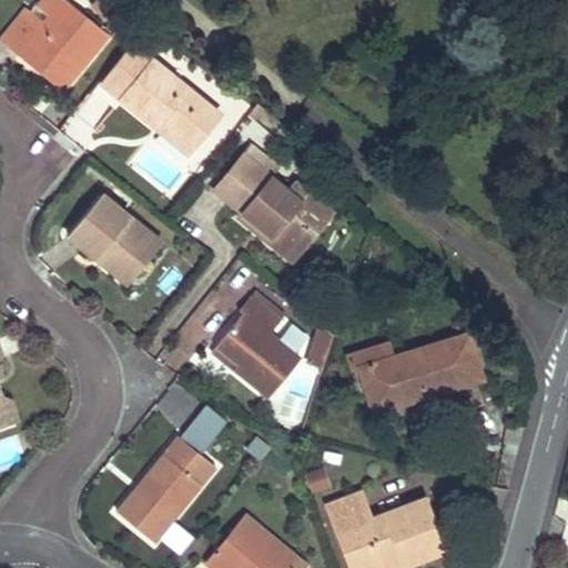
[(62,0),(43,22),(31,12),(4,43),(62,89),(109,33),(107,31),(112,24),(95,12),(92,19),(67,0),(62,0)]
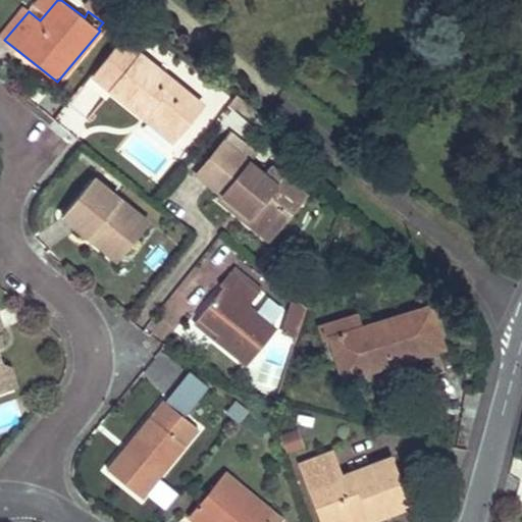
[(104,16),(111,0),(110,0),(85,0),(83,6),(104,16)]
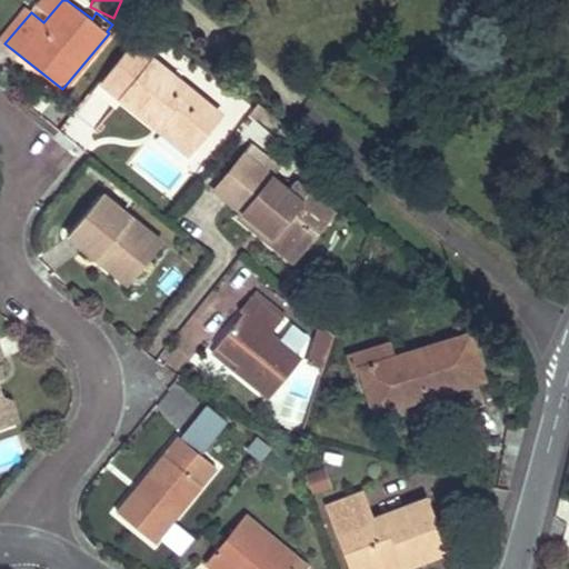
[(27,8),(0,38),(0,39),(5,43),(31,12),(27,8)]
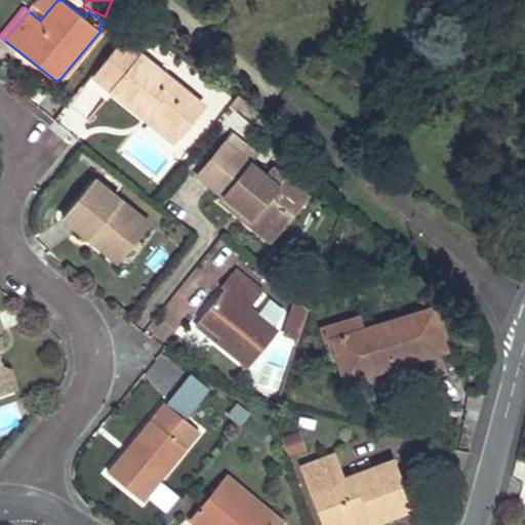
[(143,54),(112,91),(148,120),(152,116),(177,135),(203,105),(143,54)]
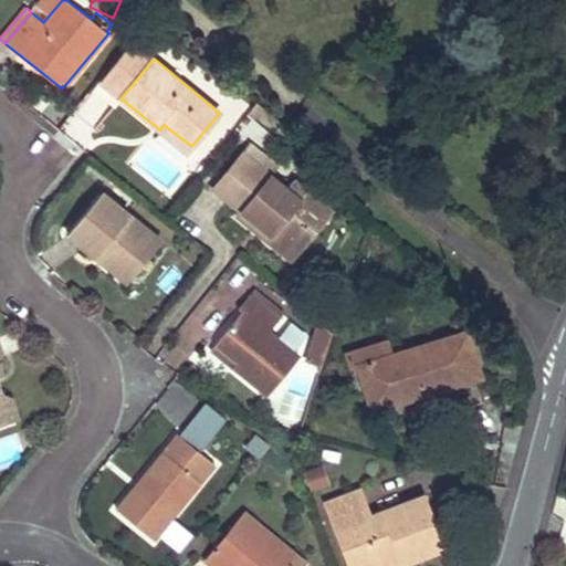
[(164,125),(159,129),(188,152),(191,146),(164,125)]
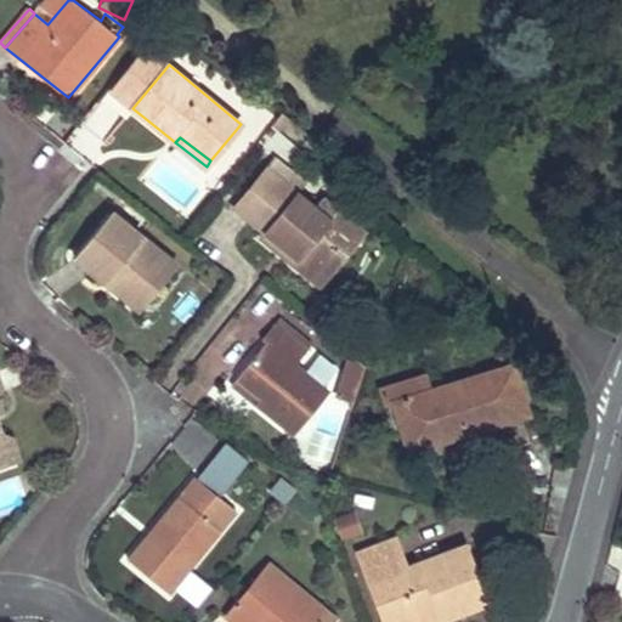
[(267,169),(237,207),(266,231),(261,237),(280,252),(284,246),(326,278),(365,231),(322,197),(314,208),(267,169)]
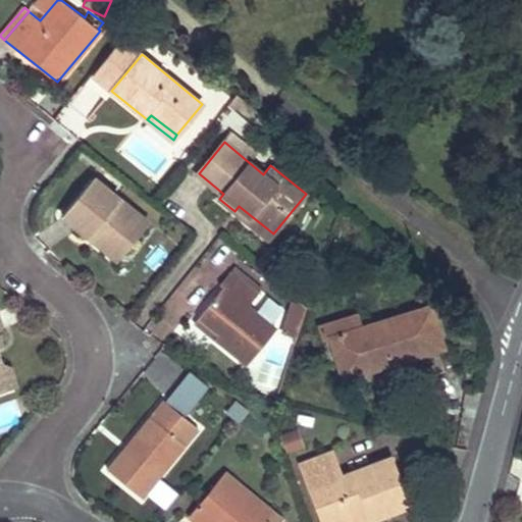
[(94,176),(64,214),(90,235),(94,231),(122,254),(149,222),(94,176)]
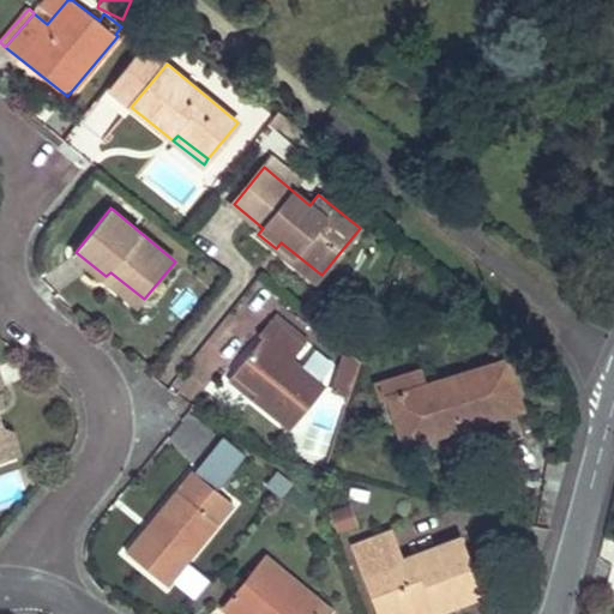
[(281,242),(276,248),(315,281),(321,275),(281,242)]
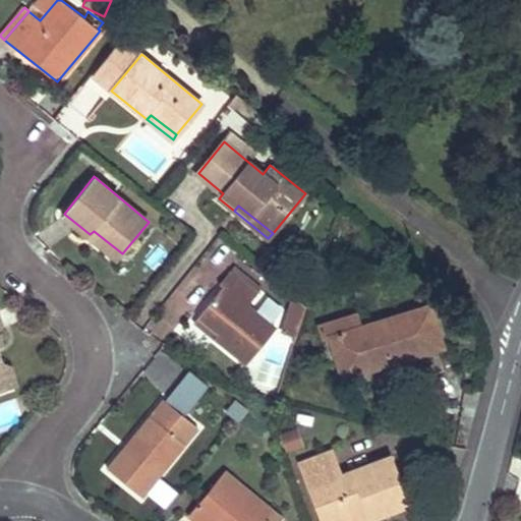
[(94,231),(90,234),(118,258),(122,253),(94,231)]
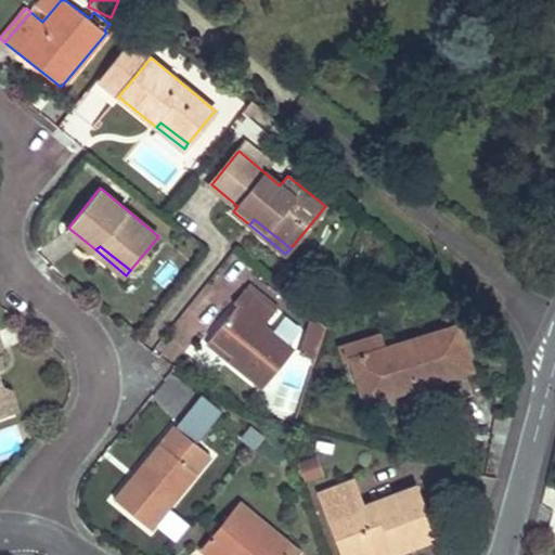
[(276,312),(246,288),(235,302),(237,305),(213,337),(234,356),(231,362),(265,389),(295,351),(265,326),(276,312)]
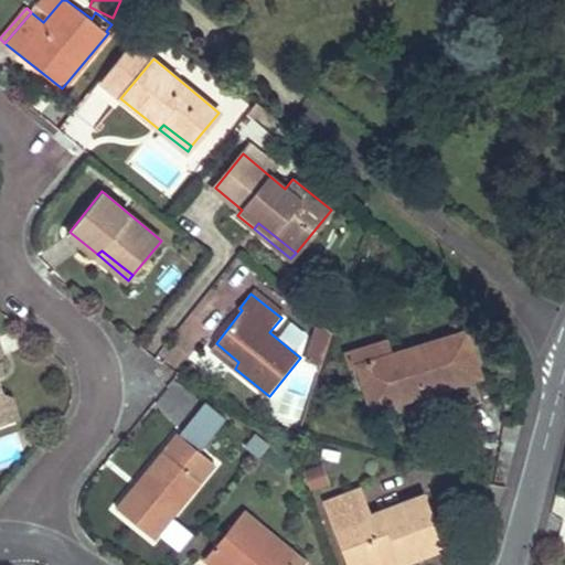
[(332,336),(319,323),(308,358),(312,365),(321,368),(332,336)]
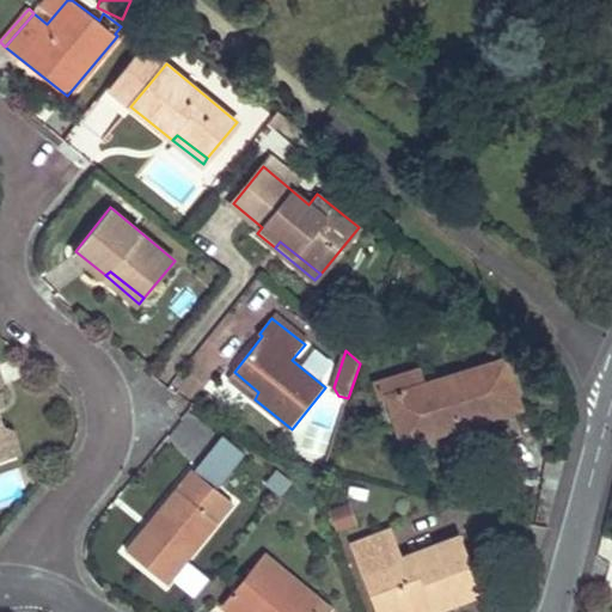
[(505,357),(386,395),(403,444),(407,445),(414,445),(424,442),(429,435),(520,405),(505,357)]
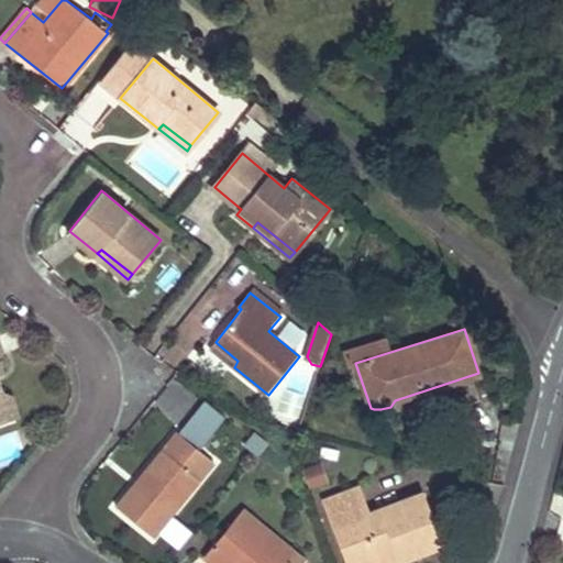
[(216,342),(211,348),(234,367),(238,361),(216,342)]
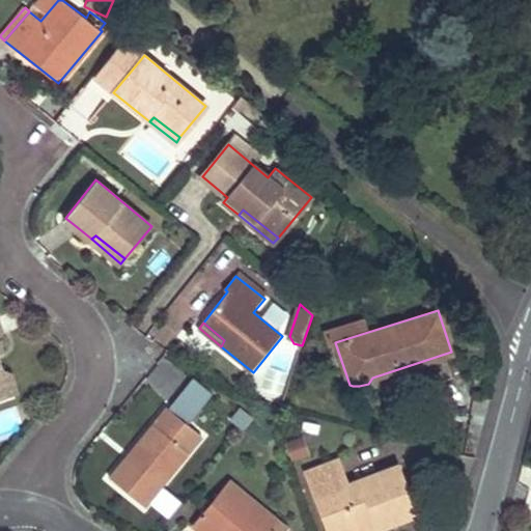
[(189,417),(210,394),(171,359),(150,382),(189,417)]
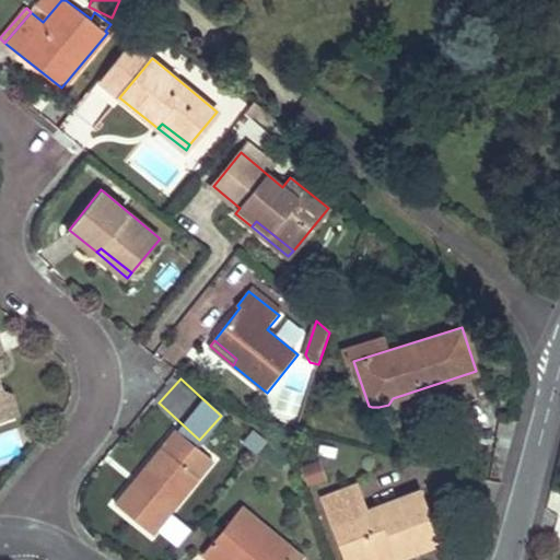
[(2,401),(9,419),(15,417),(10,399),(2,401)]
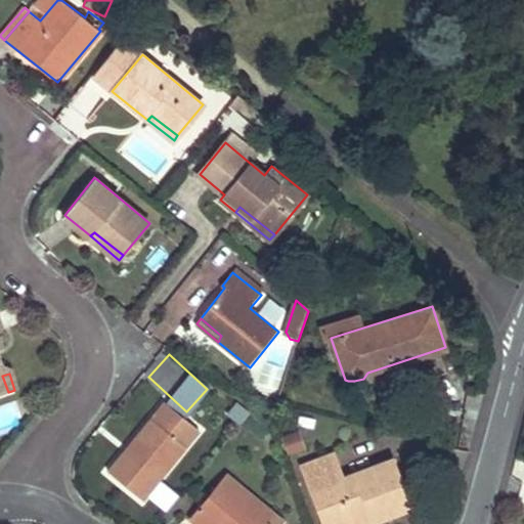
[(200,428),(165,400),(108,470),(143,498),(200,428)]
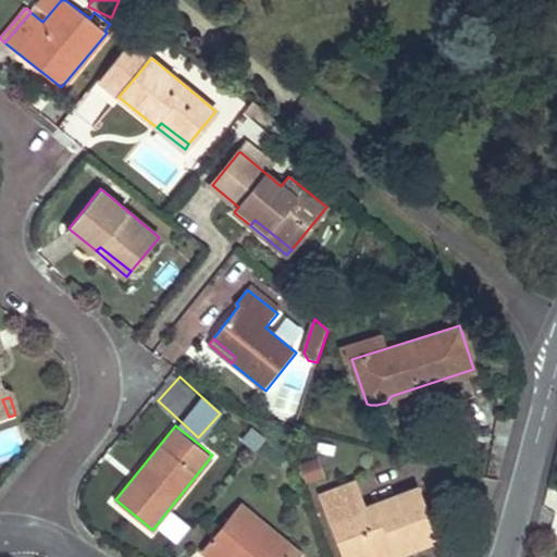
[(306,481),(323,475),(318,457),(299,462),(306,481)]
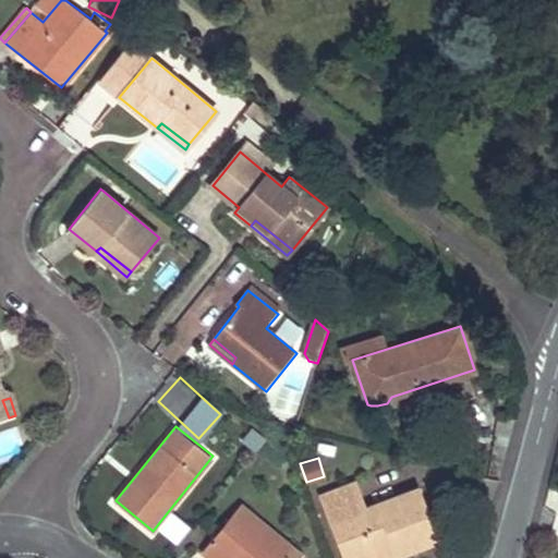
[(354,482),(323,495),(346,557),(356,557),(392,545),(397,555),(436,541),(417,488),(365,508),(354,482)]
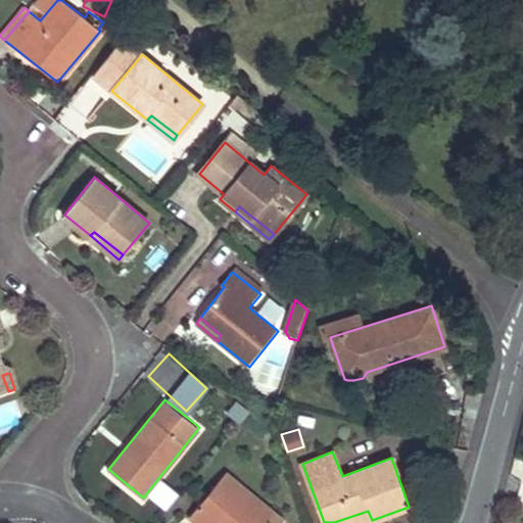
[(226,472),(190,516),(198,522),(211,522),(214,522),(215,522),(280,522),(282,519),(226,472)]
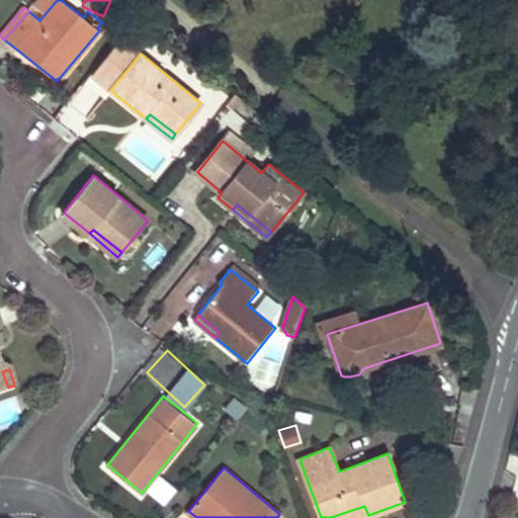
[(364,506),(331,517),(360,517),(368,515),(364,506)]
